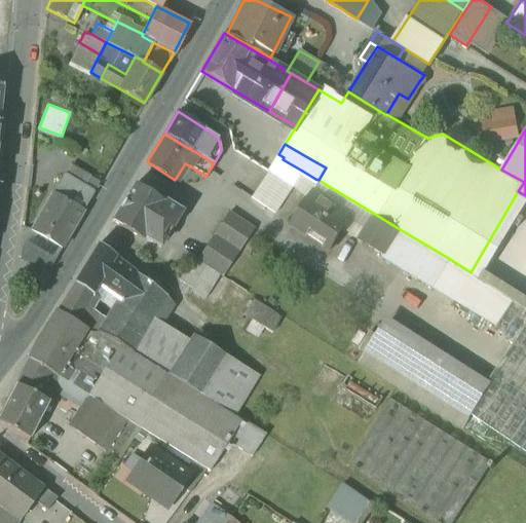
[(268,171),(292,186),(302,171),(283,159),(284,157),(278,154),(267,171),(268,171)]
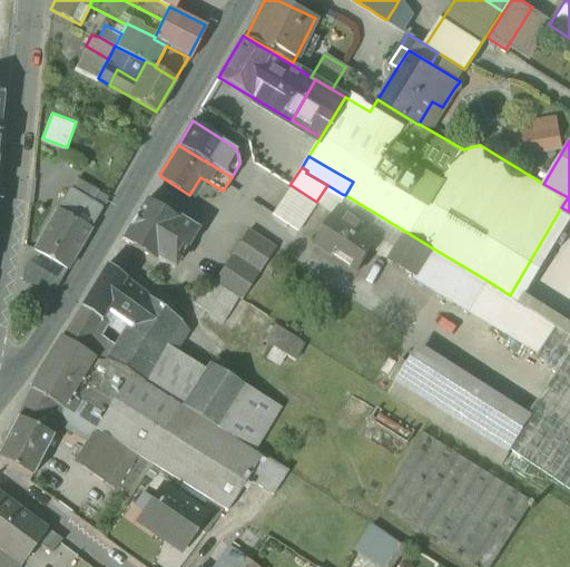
[(69,188),(90,201),(97,191),(76,178),(69,188)]
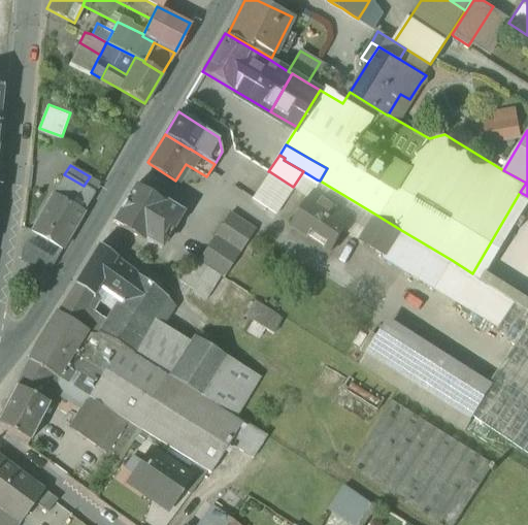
[(252,197),(275,212),(293,187),(269,171),(268,171),(252,197)]
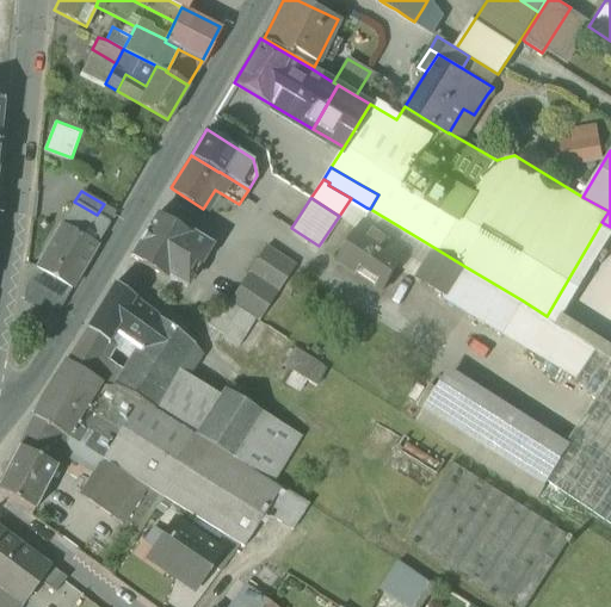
[(71,286),(109,222),(97,215),(74,202),(73,202),(36,266),(37,267),(71,286)]
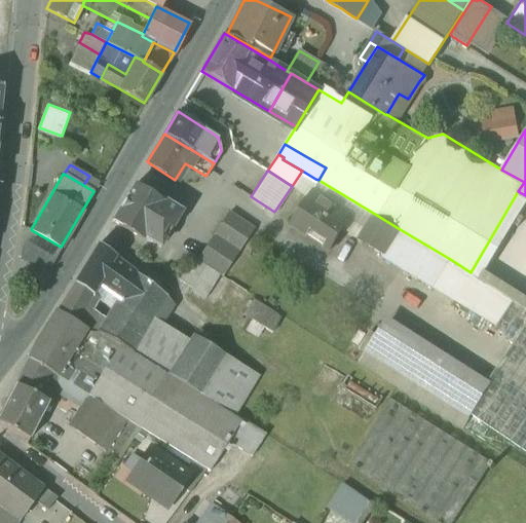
[(343,227),(359,236),(373,213),(318,180),(315,179),(309,188),(313,191),(313,190),(351,216),(343,227)]
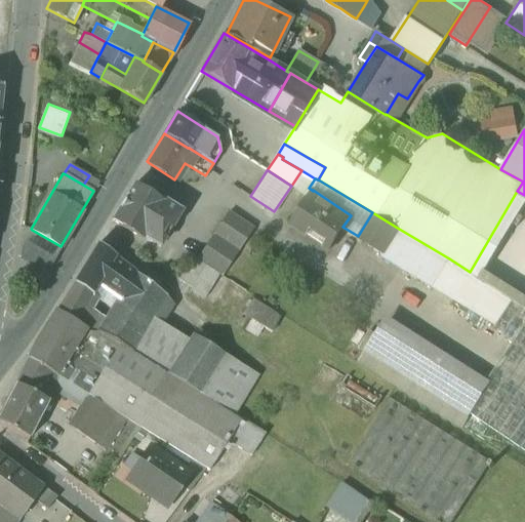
[(142,237),(144,235),(163,202),(162,201),(133,184),(112,218),(142,237)]
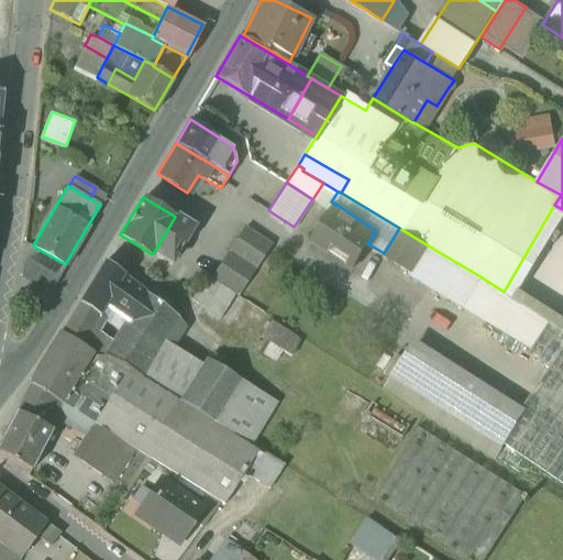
[(331,249),(354,264),(367,243),(376,231),(335,204),(335,205),(312,239),(330,251),(331,249)]
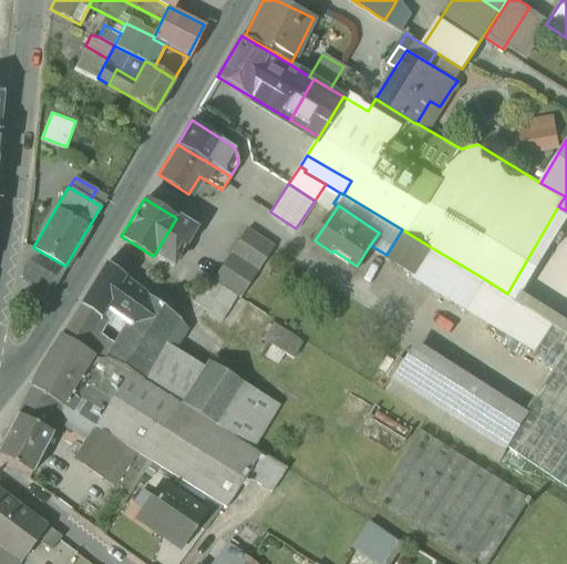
[(517,300),(566,215),(566,211),(558,206),(507,294),(517,300)]
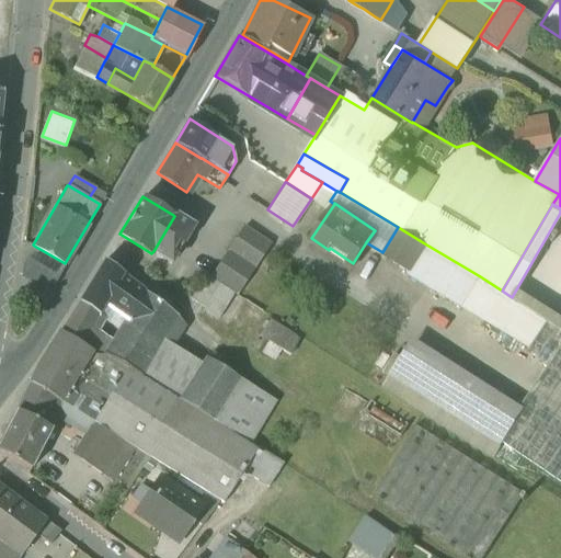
[(175,213),(173,215),(174,216),(153,251),(165,259),(178,239),(183,243),(193,225),(192,224),(175,213)]
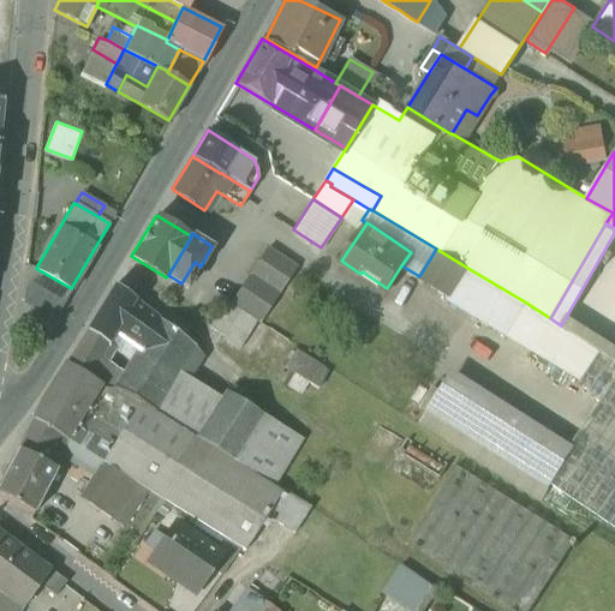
[(258,261),(250,273),(280,292),(297,265),(268,246),(261,256),(258,261)]
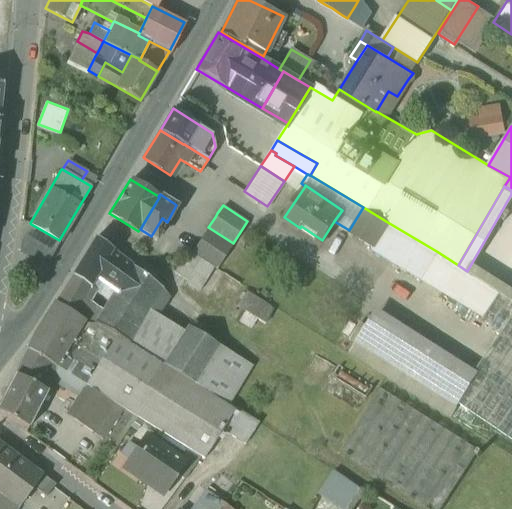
[(349,230),(375,245),(389,223),(363,207),(349,230)]
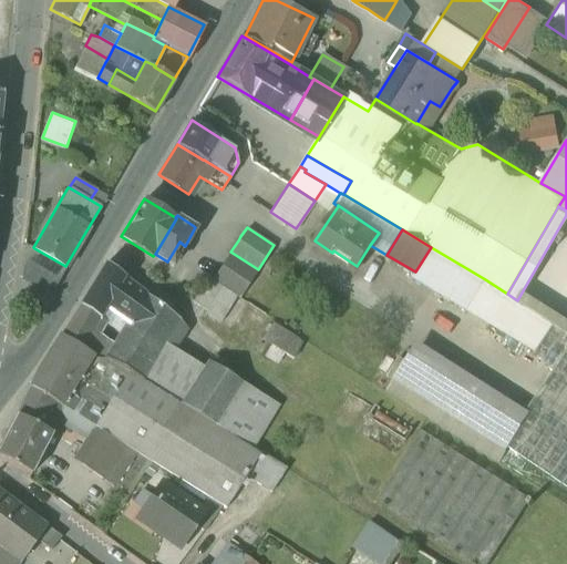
[(179,242),(167,262),(173,265),(185,246),(179,242)]
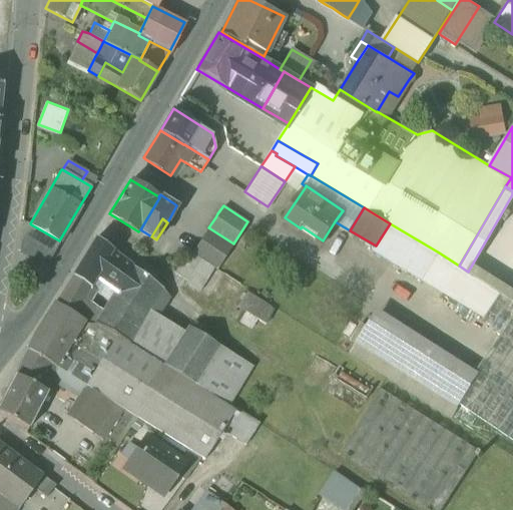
[(374,250),(423,280),(439,252),(390,223),(376,245),(374,250)]
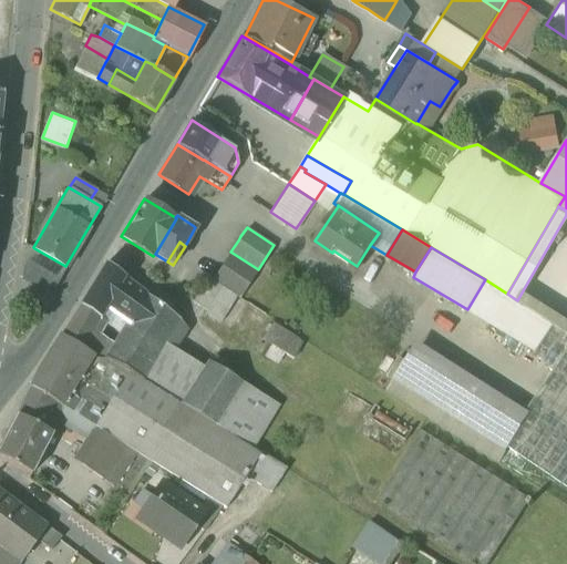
[(22,278),(43,291),(55,282),(65,266),(34,248),(24,267),(22,278)]
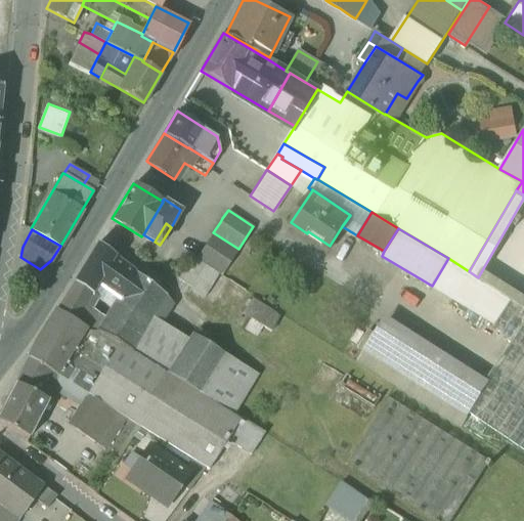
[(329,247),(330,246),(308,231),(307,233),(329,247)]
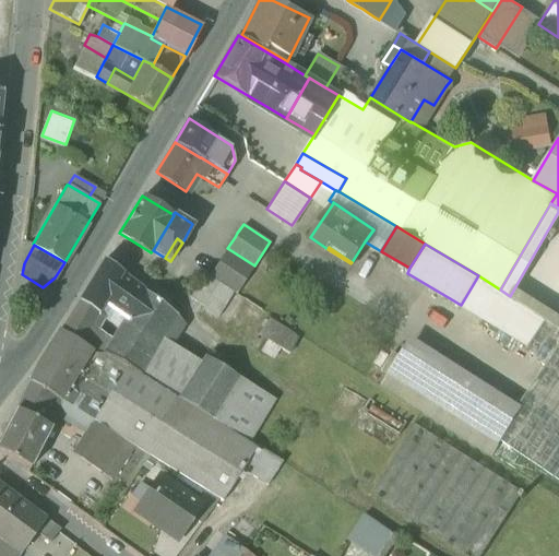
[(227,248),(209,275),(217,281),(233,291),(236,293),(254,265),(227,248)]
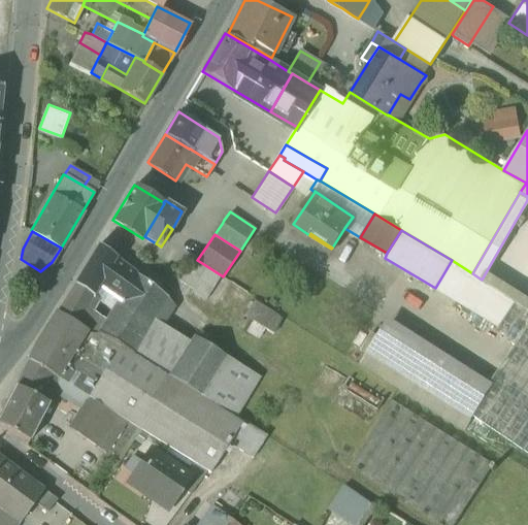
[(93,295),(98,287),(116,257),(98,244),(74,284),(93,295)]
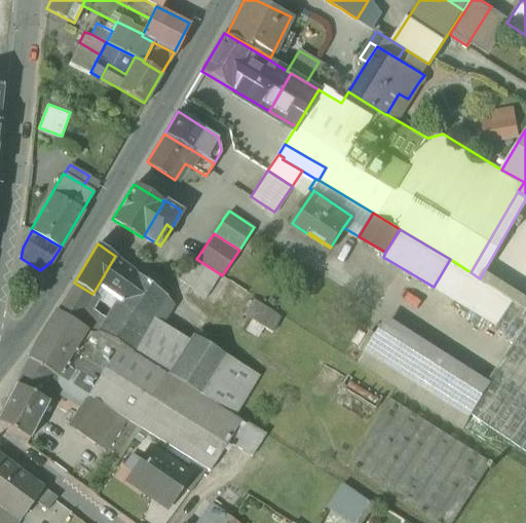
[(137,272),(115,256),(98,286),(117,298),(116,300),(121,302),(128,292),(124,289),(137,272)]
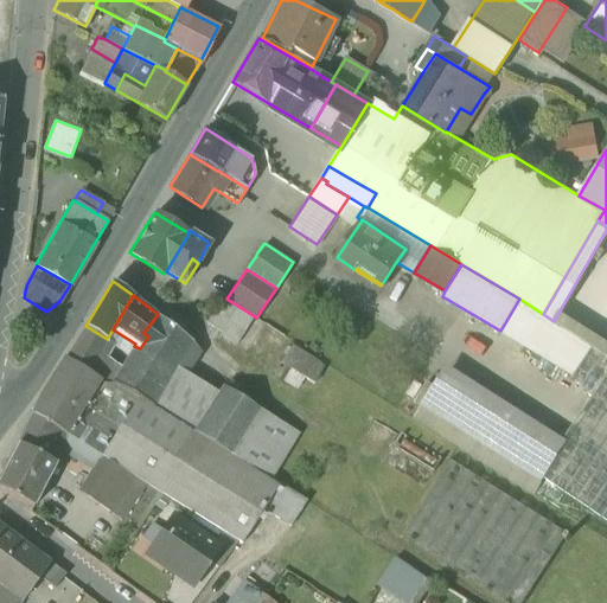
[(206,321),(222,331),(236,305),(227,299),(225,297),(206,321)]
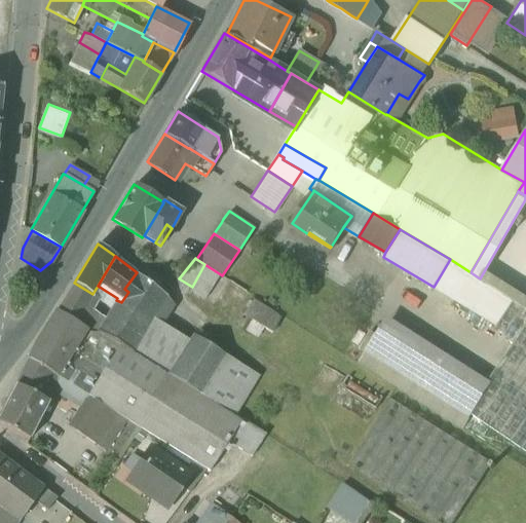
[(434,287),(497,324),(513,299),(480,278),(471,272),(450,259),(434,287)]
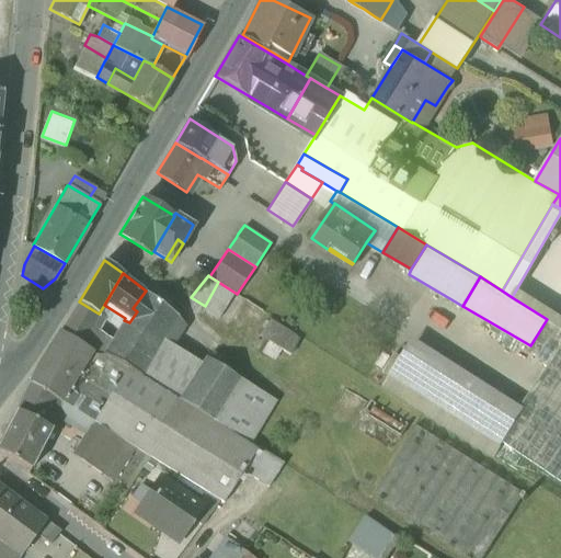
[(233,292),(218,282),(205,306),(204,308),(218,317),(233,292)]
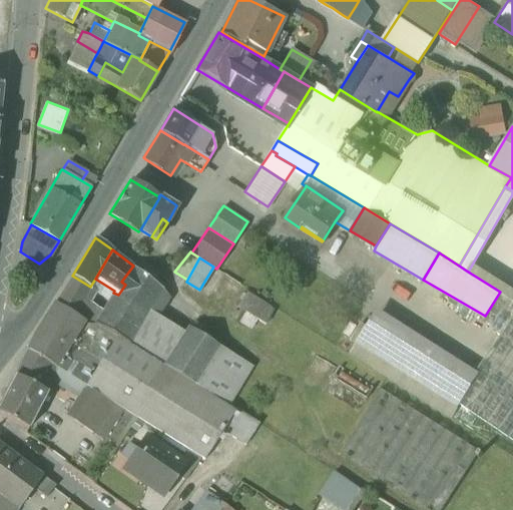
[(95,321),(128,342),(147,312),(162,288),(133,266),(121,282),(125,285),(118,295),(113,293),(100,314),(95,321)]
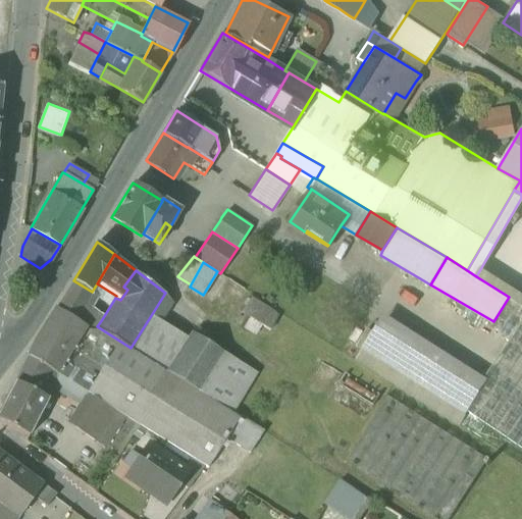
[(73,280),(67,291),(86,302),(92,292),(73,280)]
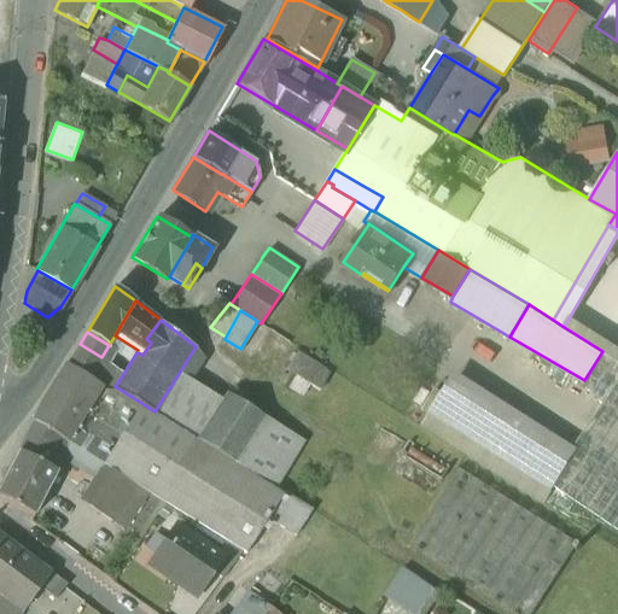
[(114,387),(115,386),(121,378),(98,362),(101,357),(80,344),(66,364),(106,387),(109,384),(114,387)]
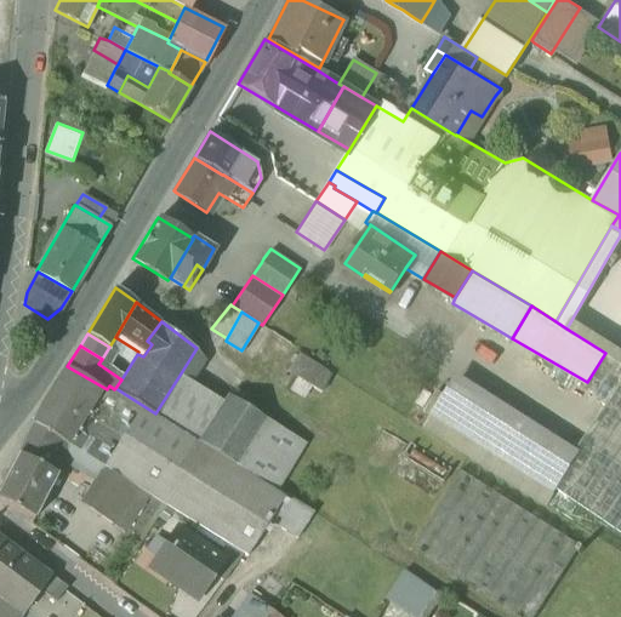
[(286,370),(320,392),(331,373),(297,353),(286,370)]
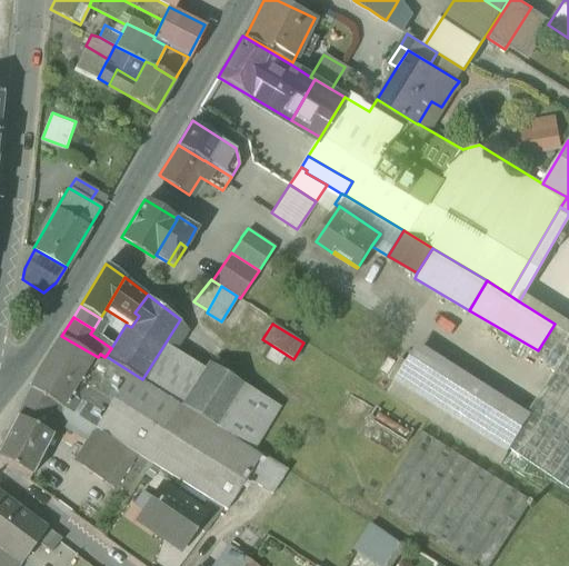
[(568,351),(568,333),(555,324),(538,350),(536,356),(557,370),(568,351)]
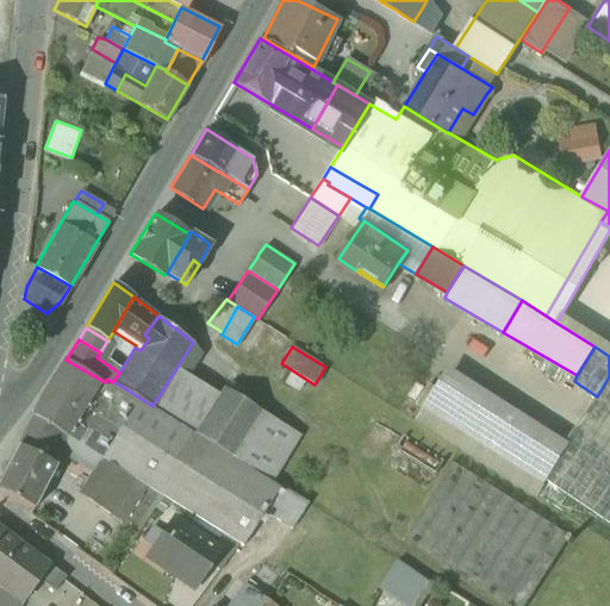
[(66,360),(42,398),(75,418),(112,441),(124,420),(147,435),(161,412),(153,407),(153,406),(113,381),(112,382),(107,379),(105,382),(66,360)]
